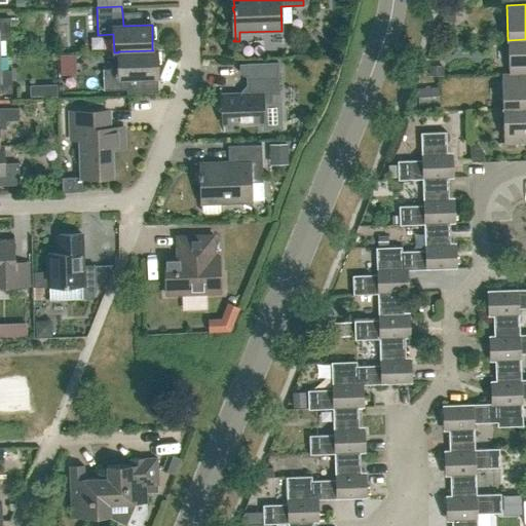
[(0,39),(10,39),(9,17),(0,17),(0,39)]
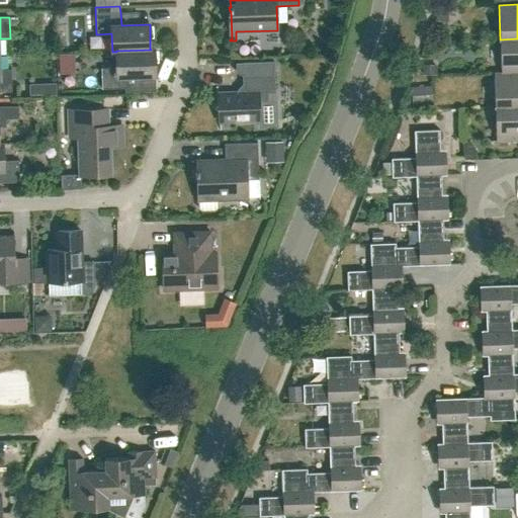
[(517,38),(500,39),(501,72),(501,73),(517,72),(517,38)]
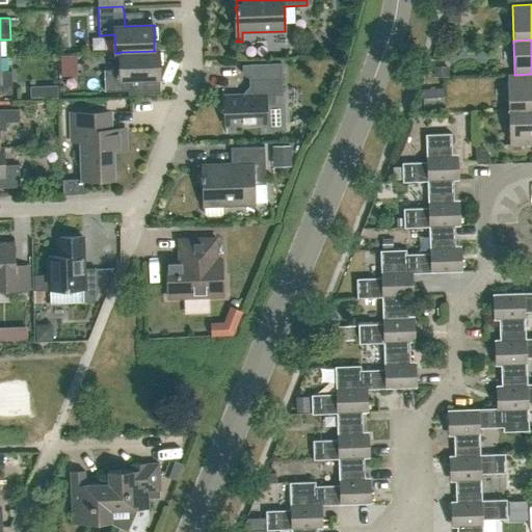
[(159,77),(158,51),(158,50),(154,50),(155,51),(120,52),(120,53),(120,70),(104,70),(105,90),(131,90),(131,78),(159,77)]
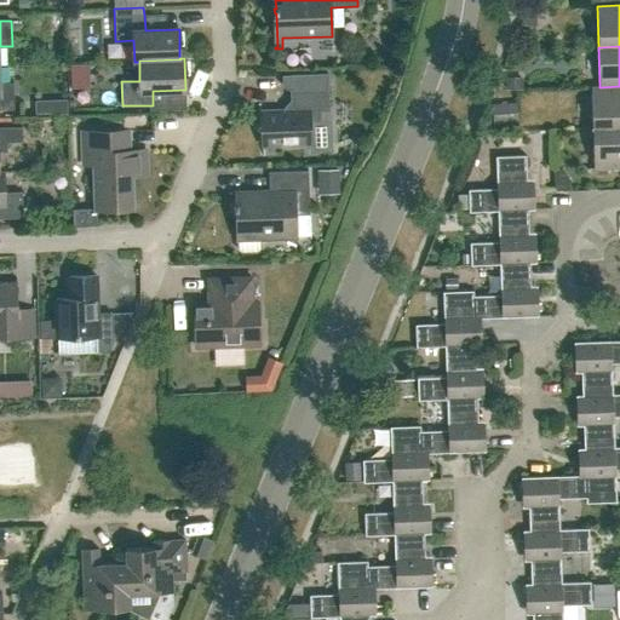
[(321,121),(321,112),(329,110),(328,73),(290,75),(291,108),(287,110),(262,112),(262,124),(257,128),(262,133),(263,145),(310,144),(310,151),(332,150),(331,121),(321,121)]
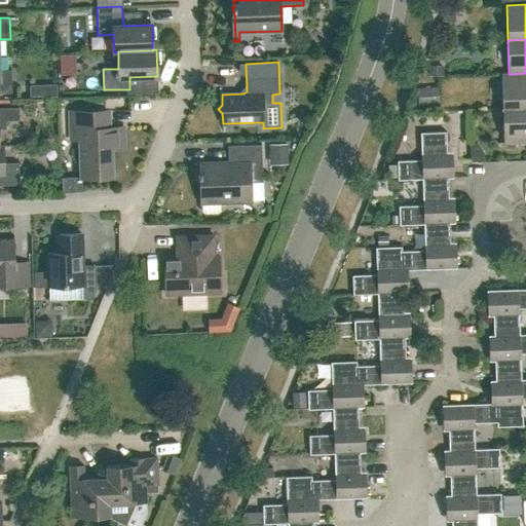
[(509,73),(501,74),(502,108),(525,107),(525,73),(509,74),(509,73)]
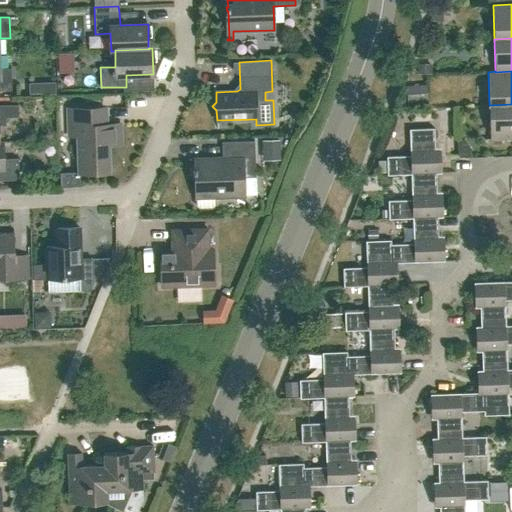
[(0,90),(12,90),(11,78),(0,78),(0,90)]
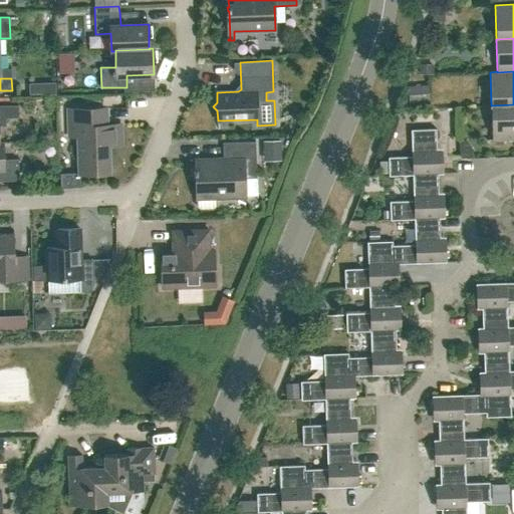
[(42,83),(42,95),(55,95),(55,83),(42,83)]
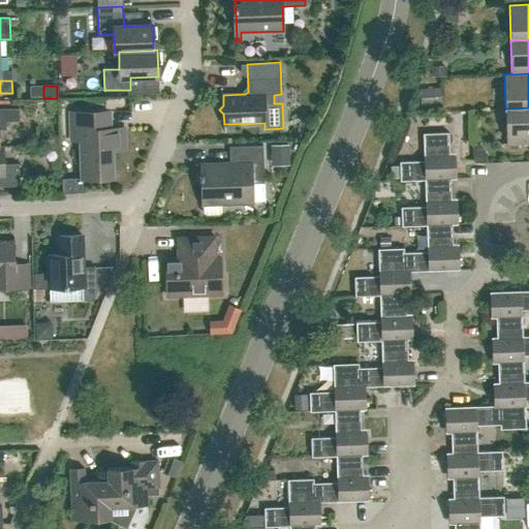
[(414,88),(414,101),(435,100),(435,88),(414,88)]
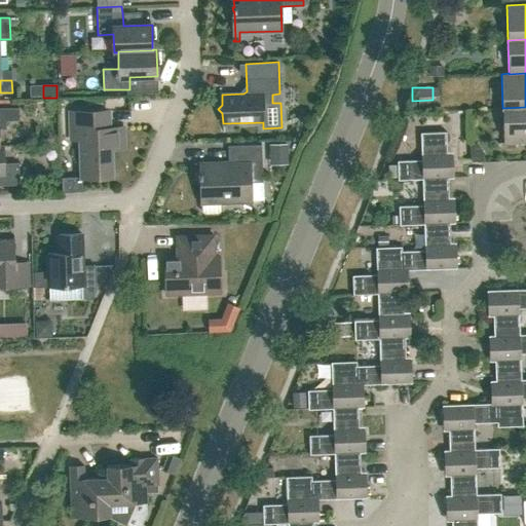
[(0,128),(6,128),(6,120),(20,120),(19,107),(0,108),(0,128)]
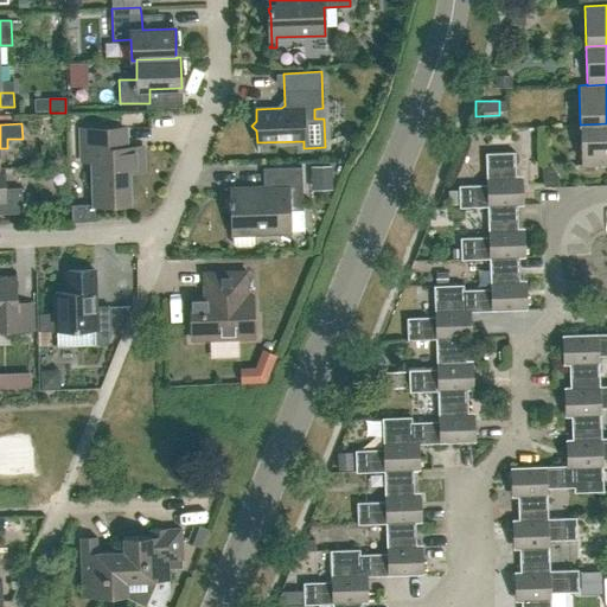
[(606,123),(580,125),(581,165),(606,164),(606,123)]
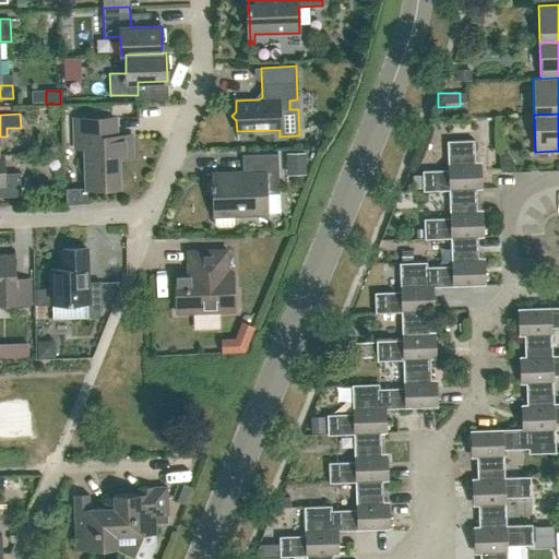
[(86,189),(119,187),(118,158),(132,158),(132,135),(113,137),(111,117),(74,119),(75,149),(85,149),(86,189)]
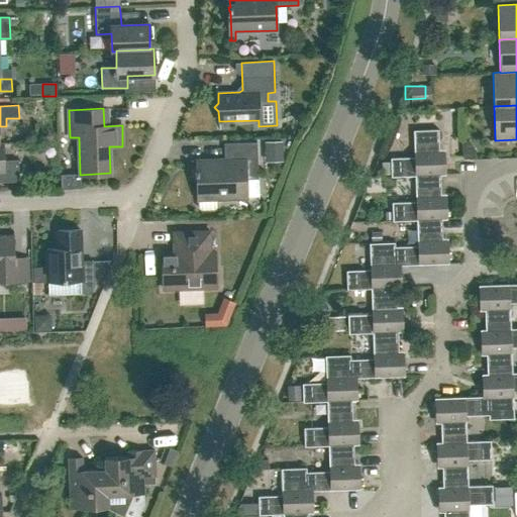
[(391,158),(391,177),(415,176),(440,175),(445,175),(445,164),(440,164),(438,129),(413,130),(414,157),(391,158)]
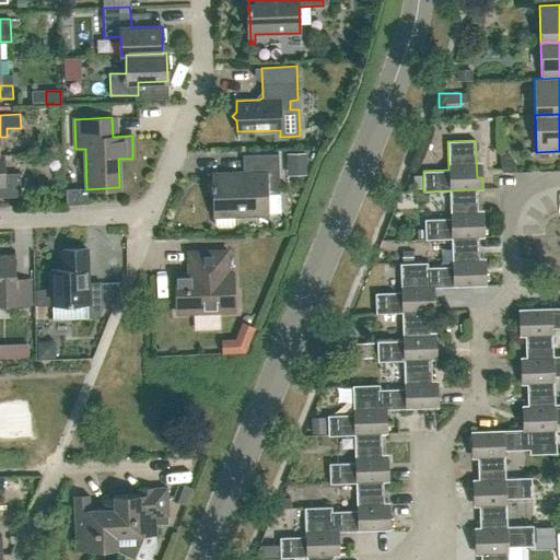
[(20,173),(3,174),(3,155),(0,154),(0,197),(21,197),(20,173)]
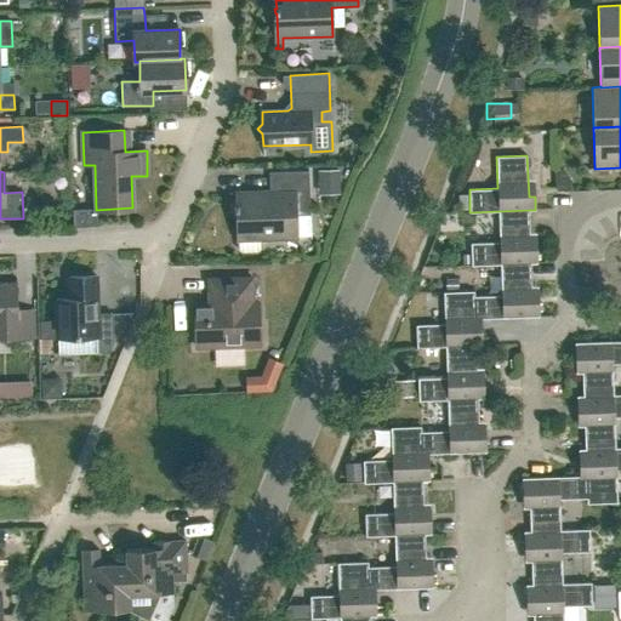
[(237,211),(238,239),(239,249),(243,252),(258,251),(262,248),(261,238),(296,237),(296,215),(311,215),(308,171),(269,172),(269,192),(237,193),(237,205),(234,205),(234,211),(237,211)]
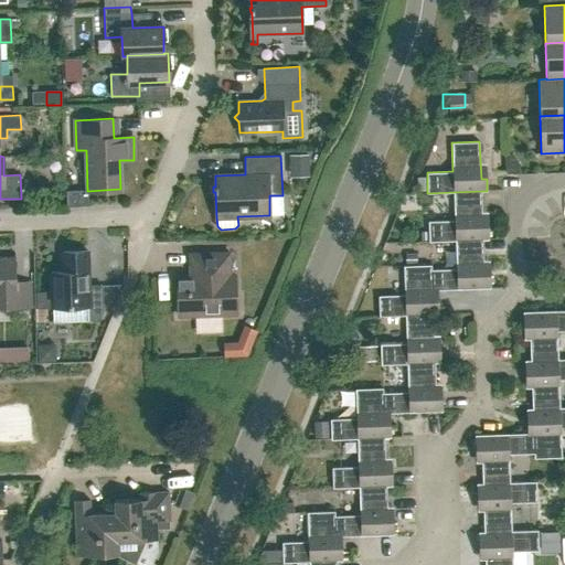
[(308,156),(288,156),(289,174),(308,173),(308,156)]
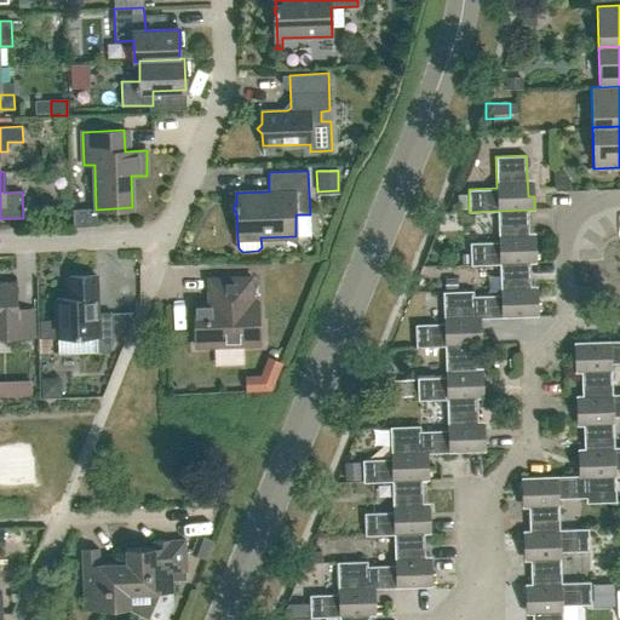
[(529,250),(528,210),(498,211),(499,241),(470,242),(471,265),(500,264),(530,263),(537,263),(535,250),(529,250)]
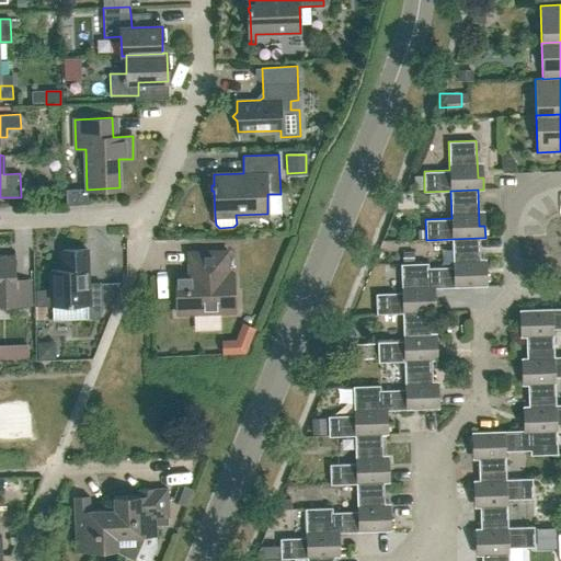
[(430,288),(487,286),(487,274),(481,274),(480,238),(453,239),(454,266),(428,267),(430,288)]
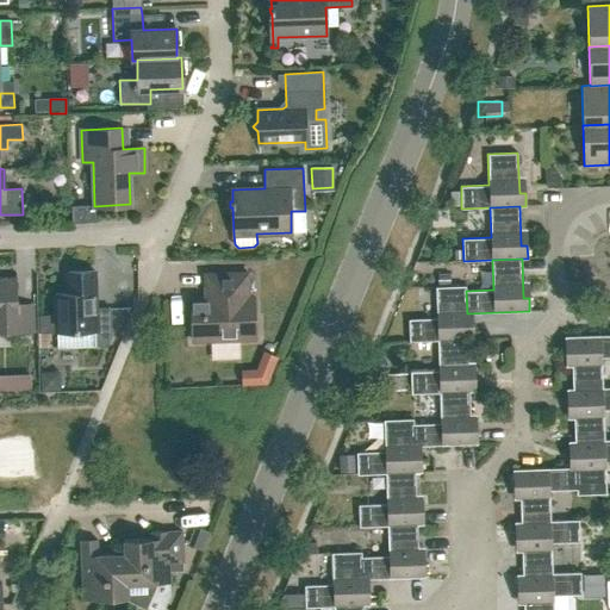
[(111,336),(111,307),(97,307),(95,271),(67,272),(68,293),(55,293),(55,315),(39,316),(41,332),(57,332),(58,348),(107,346),(111,336)]
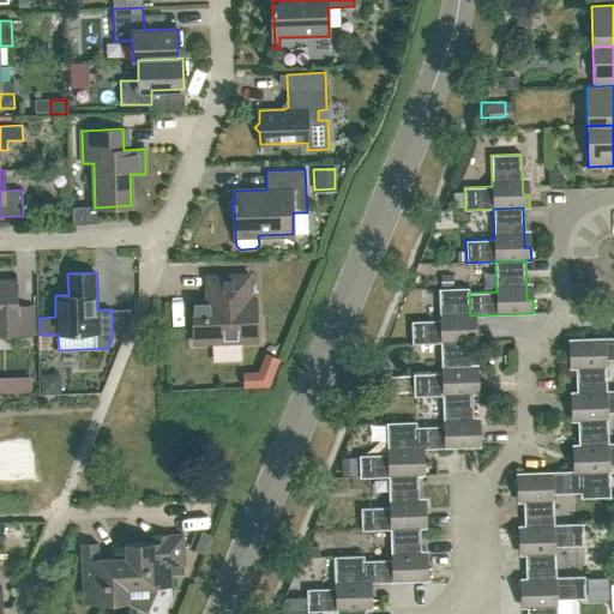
[(250,275),(206,276),(208,300),(193,300),(194,343),(257,342),(256,299),(251,299),(250,275)]
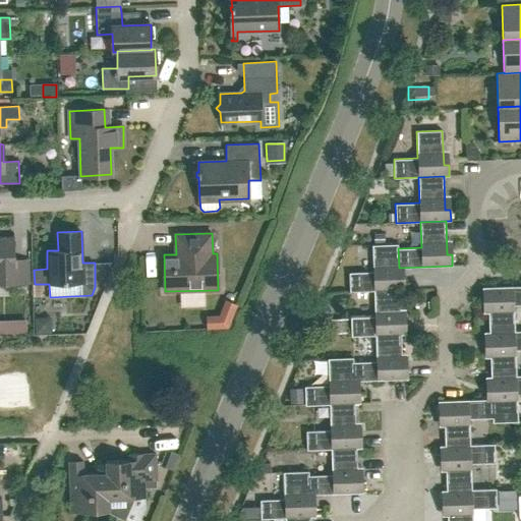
[(15,259),(14,234),(13,234),(13,238),(0,238),(0,284),(29,284),(27,259),(15,259)]
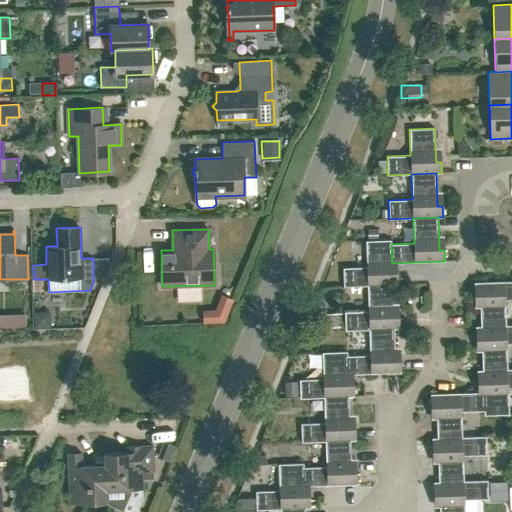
[(367,230),(367,238),(377,238),(377,230),(367,230)]
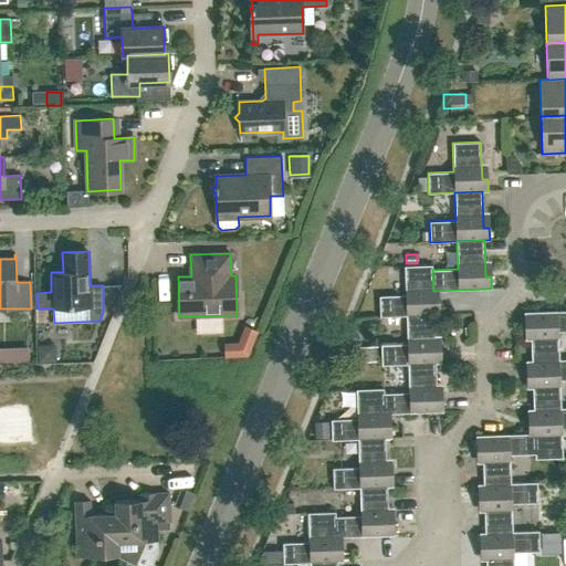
[(439,302),(433,302),(433,291),(432,270),(432,265),(405,266),(406,295),(379,296),(380,317),(407,316),(433,315),(440,315),(439,302)]
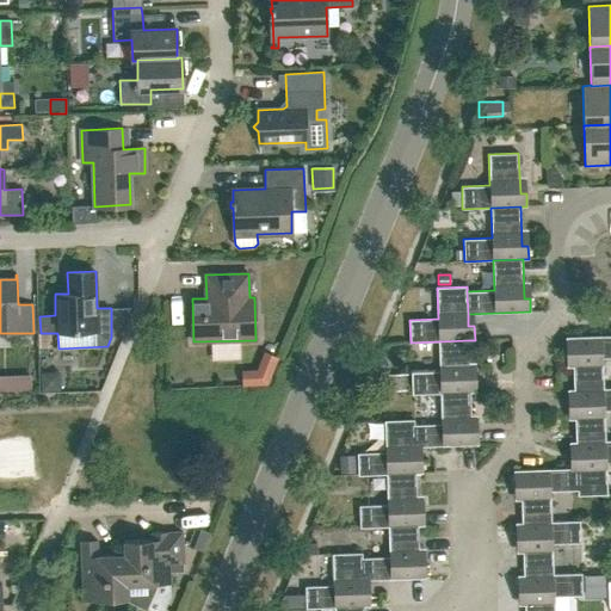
[(566,351),(573,351),(574,389),(604,388),(603,358),(610,357),(610,334),(566,337),(566,351)]
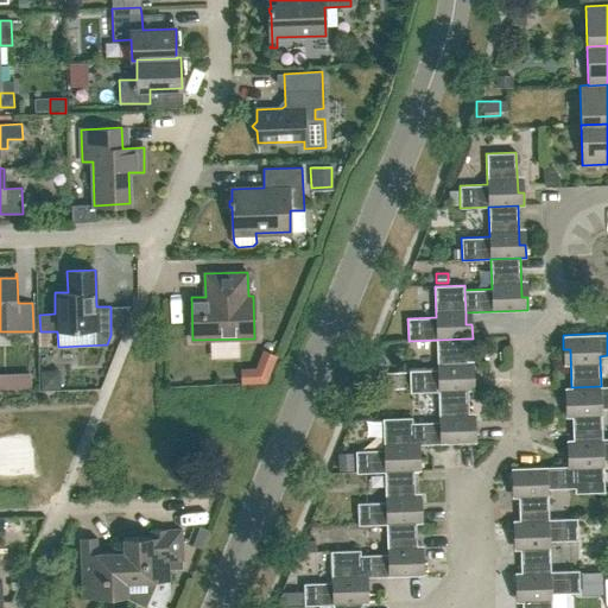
[(438,369),(410,371),(410,393),(438,392),(468,391),(474,391),(474,377),(468,377),(466,339),(437,340),(438,369)]
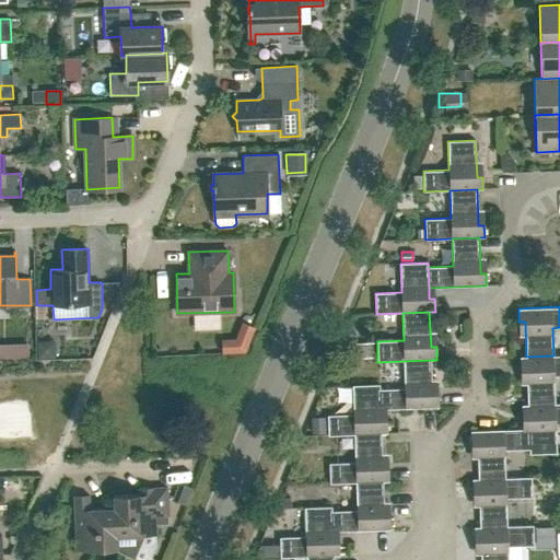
[(245,352),(255,328),(242,323),(235,339),(245,352)]
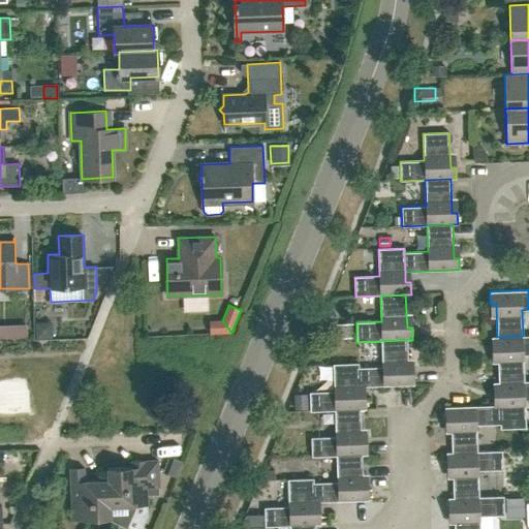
[(26,325),(16,325),(16,341),(26,340),(26,325)]
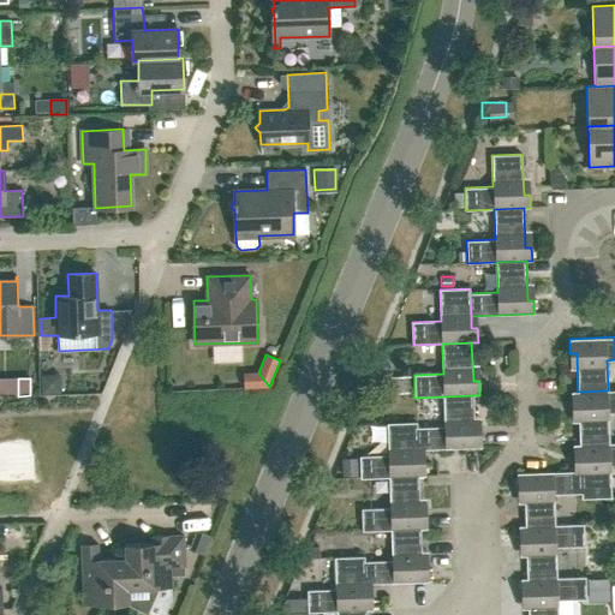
[(614,390),(608,390),(578,392),(572,392),(572,406),(578,406),(579,445),(609,443),(608,413),(614,412),(614,390)]
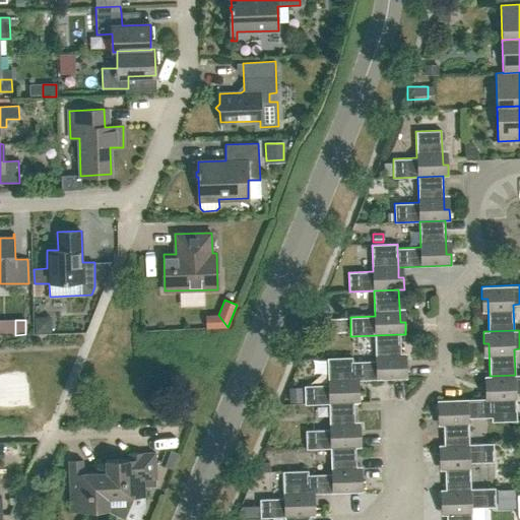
[(353,380),(407,379),(406,367),(401,367),(400,334),(375,335),(376,361),(352,362),(353,380)]
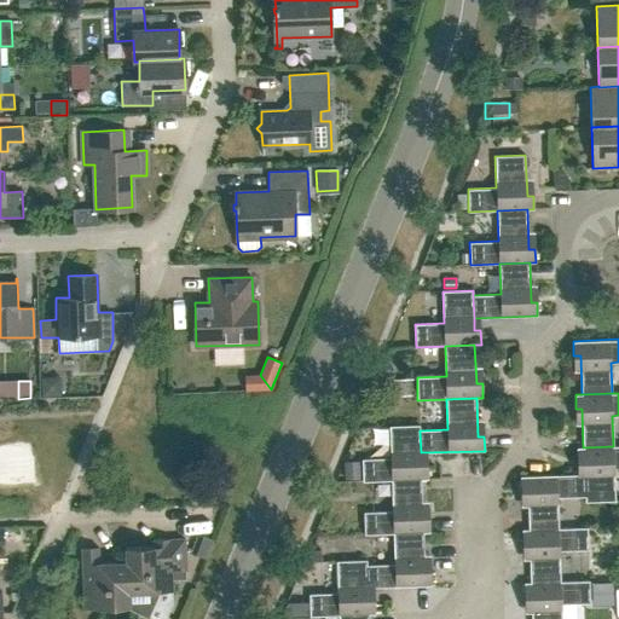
[(420,431),(420,424),(389,426),(391,458),(362,460),(363,481),(422,479),(428,479),(428,466),(421,466),(421,452),(420,431)]
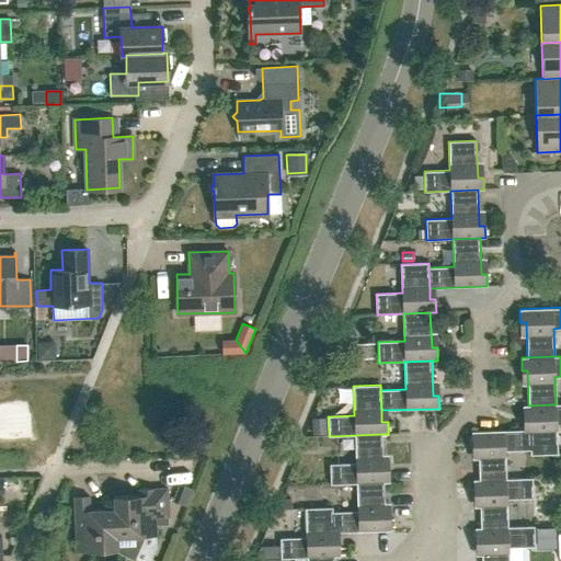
[(558,454),(557,425),(560,424),(560,404),(556,404),(528,405),(523,405),(524,419),(529,419),(529,430),(530,450),(530,455),(558,454)]
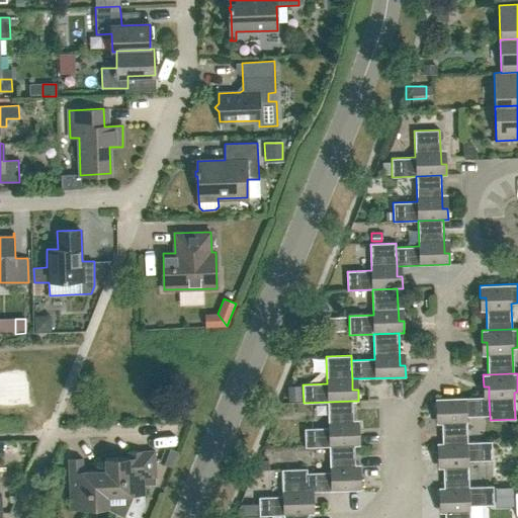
[(436,410),(441,410),(442,443),(467,442),(466,417),(490,416),(489,397),(435,399),(436,410)]
